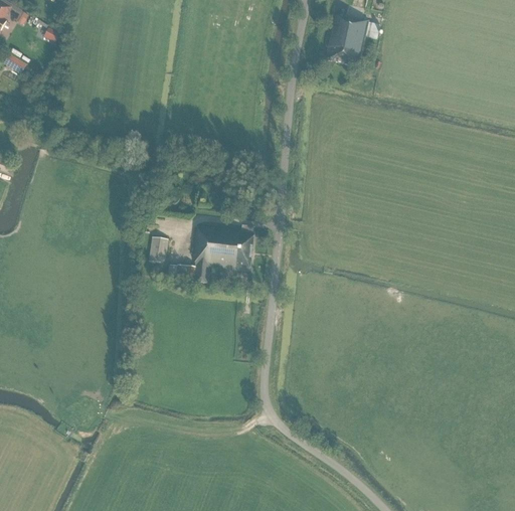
[(11,5),(3,0),(0,0),(0,28),(7,18),(4,16),(11,5)]
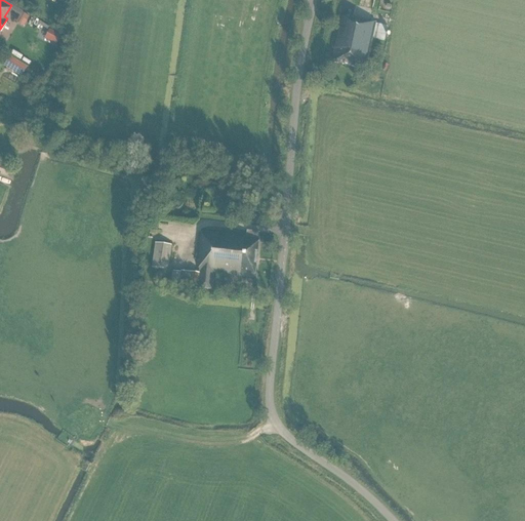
[(29,13),(23,9),(22,9),(19,12),(15,18),(24,24),(29,13)]
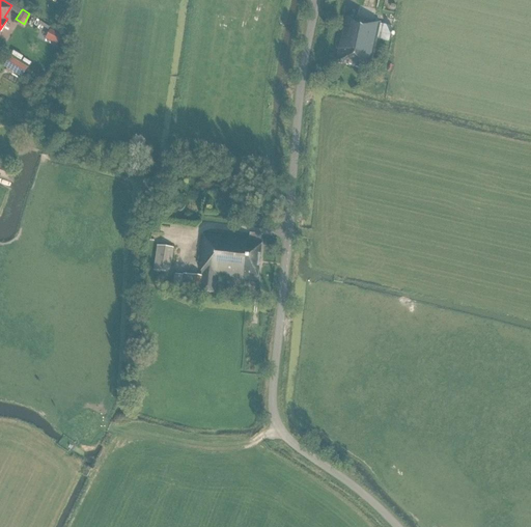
[(355,14),(354,16),(344,14),(337,47),(338,47),(336,59),(367,66),(369,66),(380,19),(355,14)]
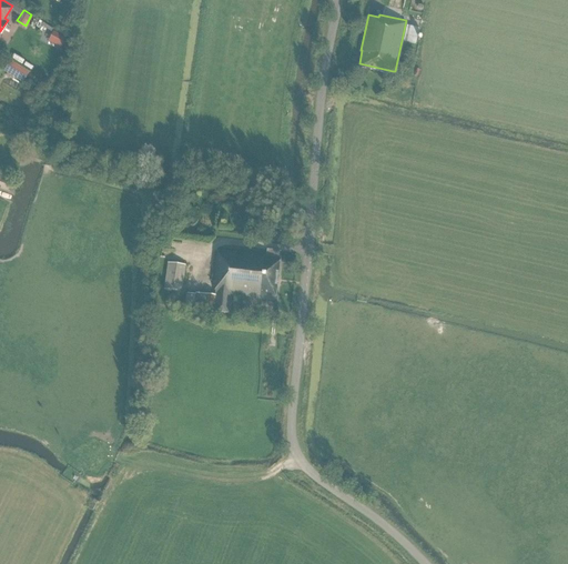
[(60,31),(54,41),(60,44),(66,33),(60,31)]
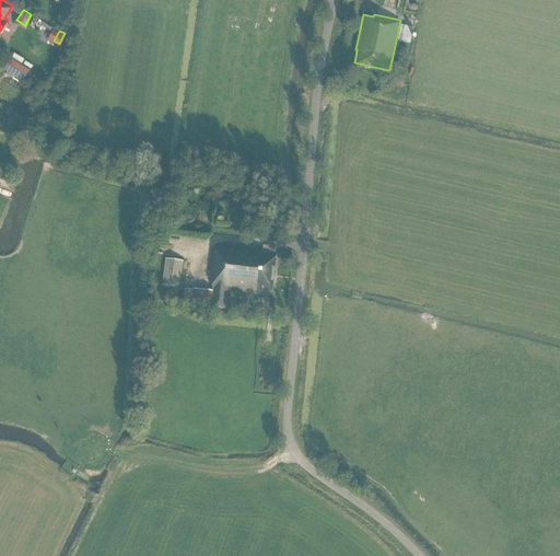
[(22,79),(28,69),(10,57),(4,68),(22,79)]
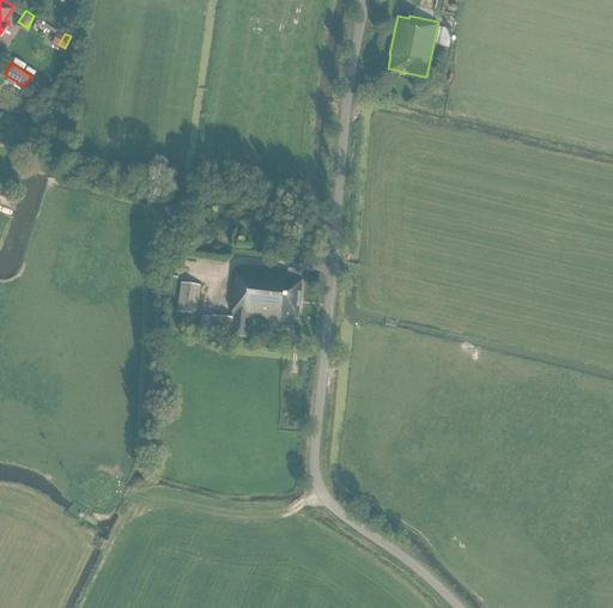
[(17,140),(16,151),(31,151),(31,141),(17,140)]
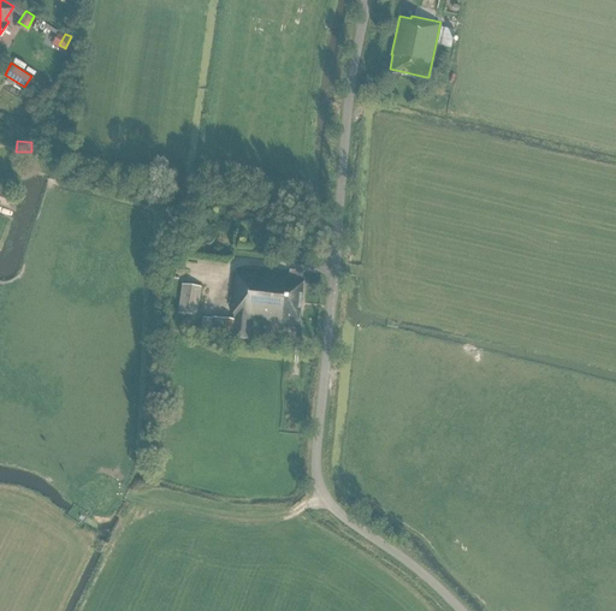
[(235,302),(234,316),(215,314),(214,315),(202,314),(201,330),(212,330),(213,331),(232,332),(232,334),(248,336),(250,316),(298,321),(303,276),(303,268),(290,266),(289,274),(236,268),(232,301),(235,302)]
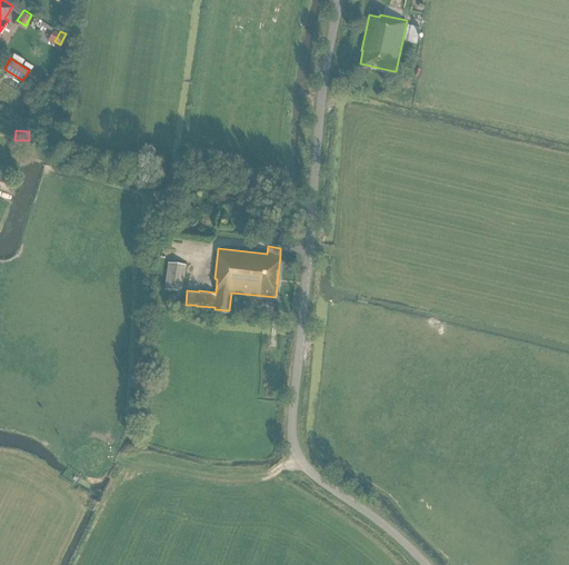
[(168,260),(165,287),(178,288),(183,286),(186,263),(168,260)]
